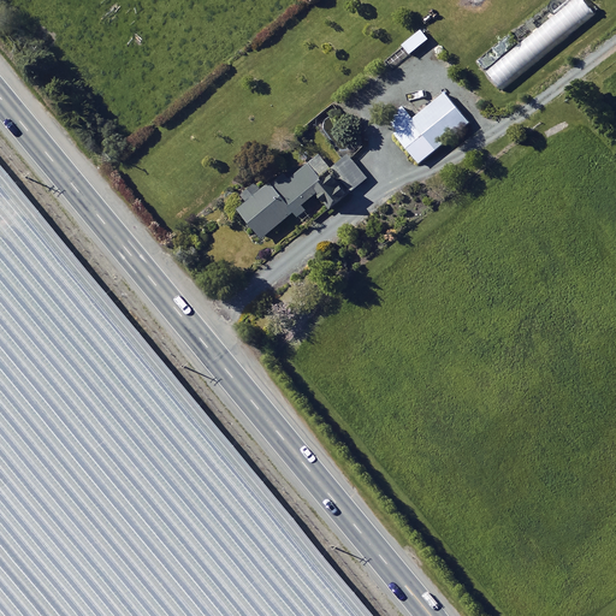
[(593,15),(581,0),(574,0),(486,71),(501,89),(593,15)]
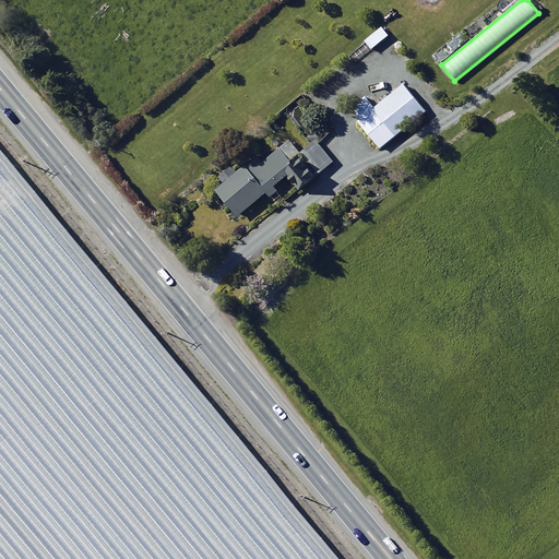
[(388,35),(381,27),(365,40),(371,49),(388,35)]
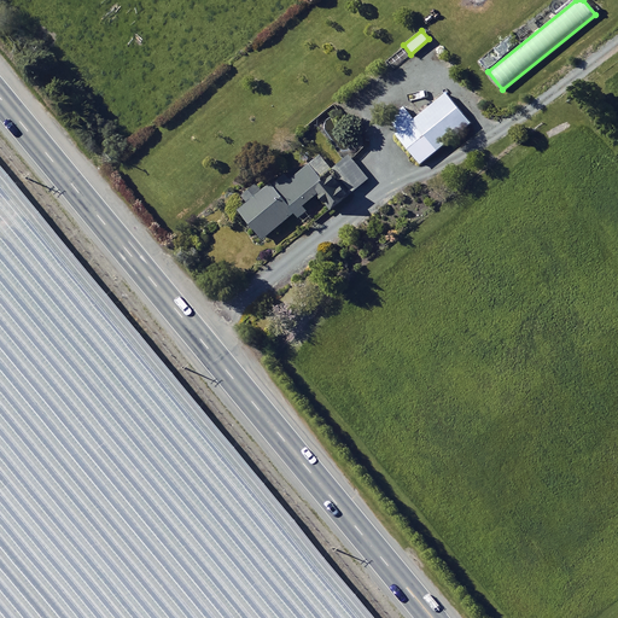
[(470,124),(445,93),(413,118),(403,106),(386,121),(420,163),(470,124)]
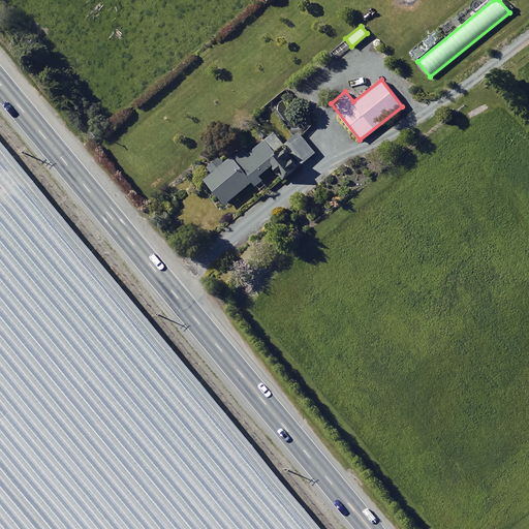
[(314,154),(298,133),(287,142),(303,162),(314,154)]
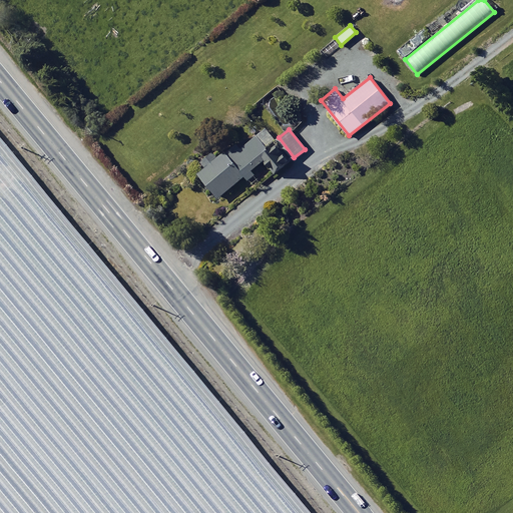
[(235,139),(195,169),(217,198),(243,178),(247,183),(262,172),(258,167),(265,162),(272,172),(281,166),(254,133),(239,145),(235,139)]
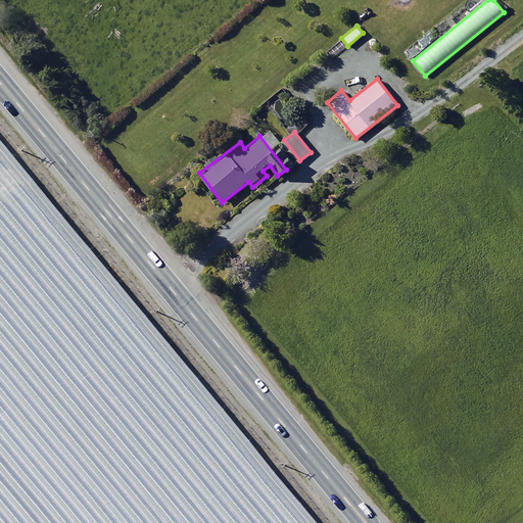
All buildings are outlined.
